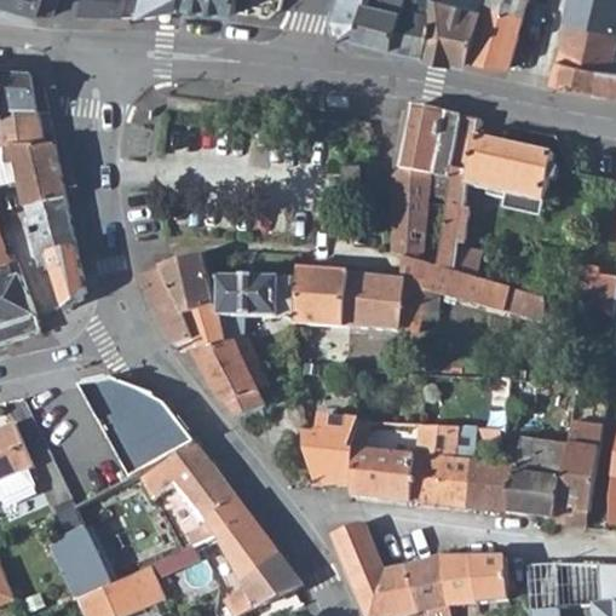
[(0,1),(7,4),(35,12),(38,0),(0,0),(0,1)]
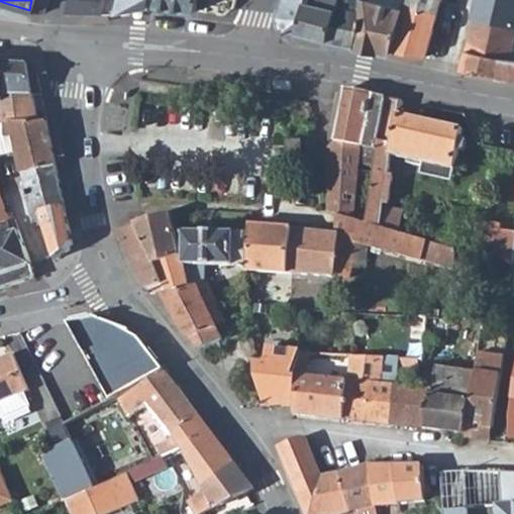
[(31,0),(29,10),(31,10),(41,10),(43,0),(31,0)]
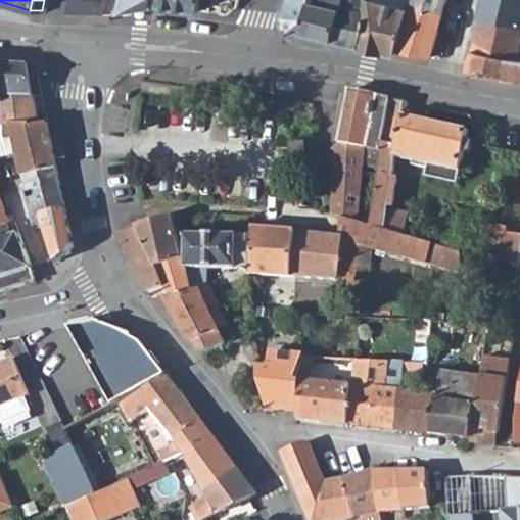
[(72,0),(67,16),(122,16),(139,9),(152,4),(153,0),(72,0)]
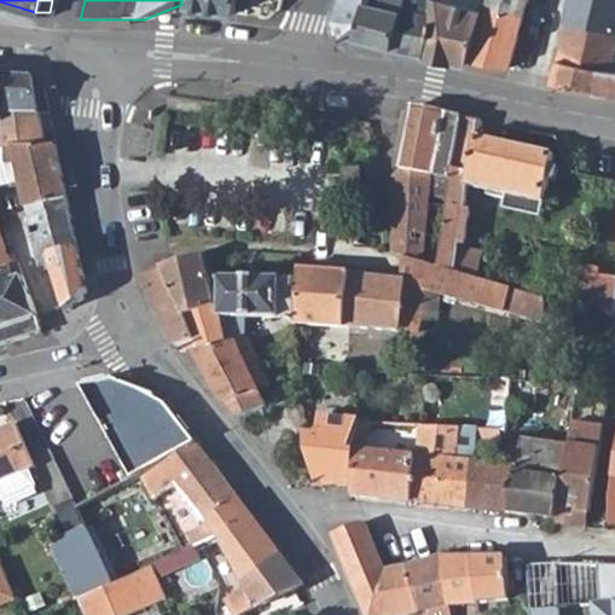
[(181,0),(180,5),(183,5),(230,11),(231,9),(232,0),(181,0)]
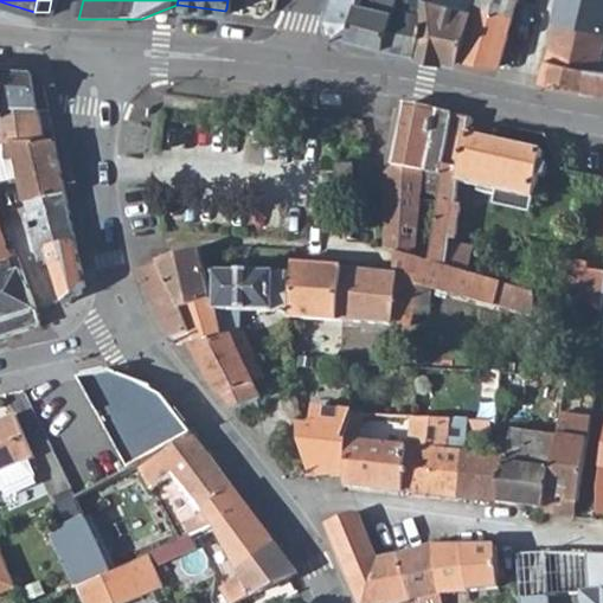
[(329,0),(325,14),(332,33),(344,34),(354,0),(329,0)]
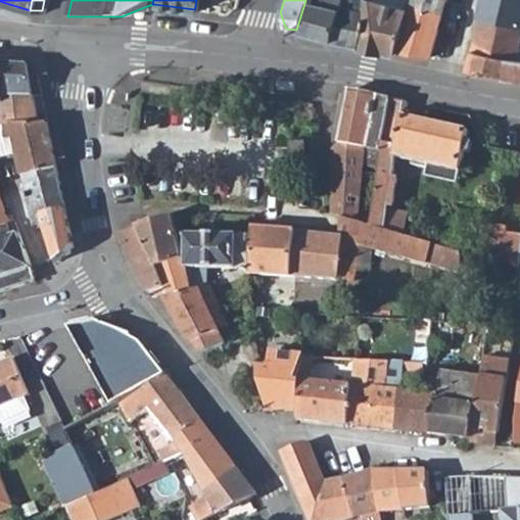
[(305,0),(296,30),(329,37),(338,0),(305,0)]
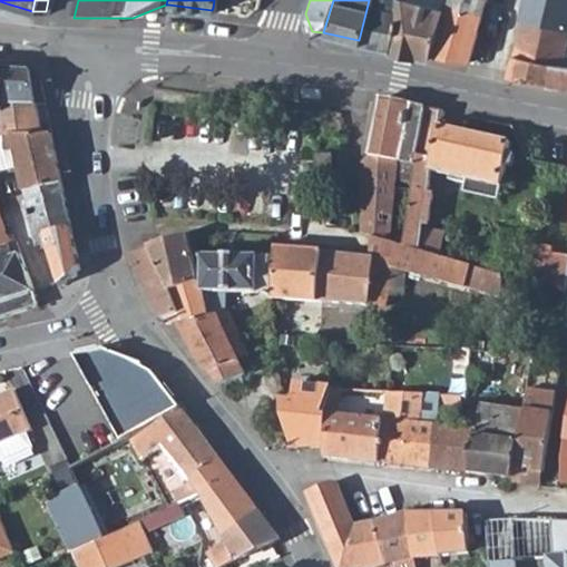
[(369,0),(359,40),(426,55),(428,51),(441,7),(416,0),(369,0)]
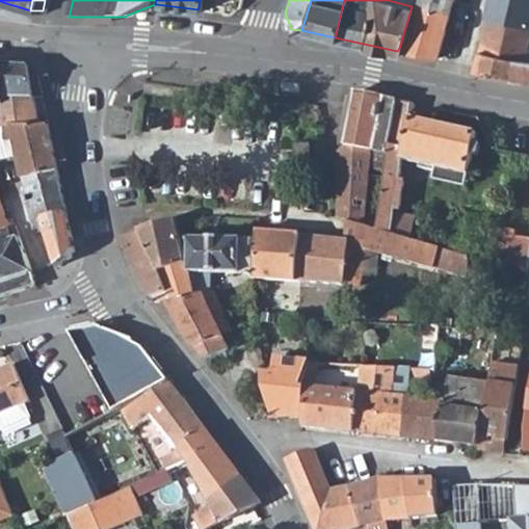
[(413,0),(412,6),(399,48),(433,55),(448,0),(413,0)]
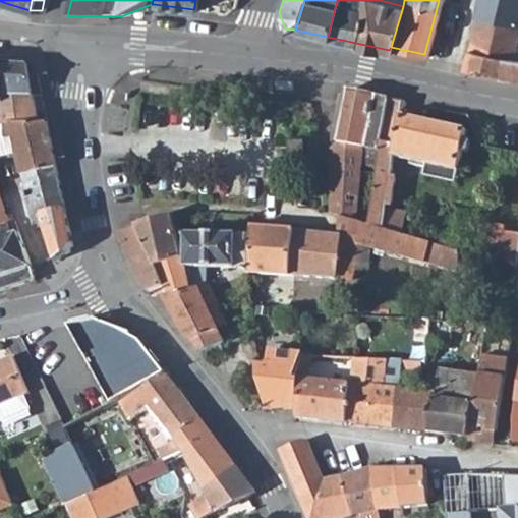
[(477,0),(466,47),(500,55),(511,56),(517,21),(517,0),(477,0)]
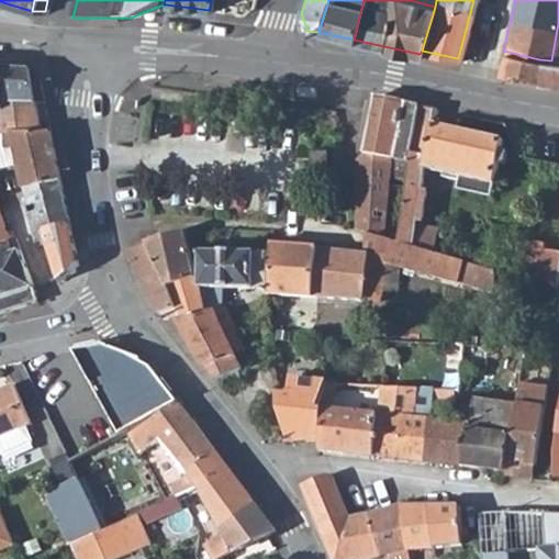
[(499,70),(549,82),(558,82),(558,62),(551,60),(539,59),(503,51),(499,70)]
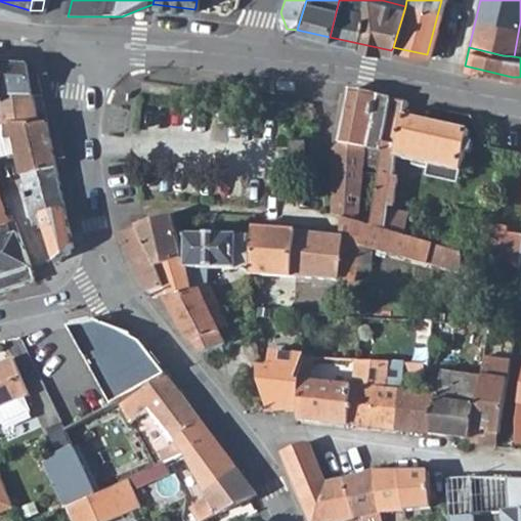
[(25,62),(0,59),(0,101),(0,122),(37,123),(45,120),(43,112),(35,113),(30,93),(39,94),(34,72),(25,62)]
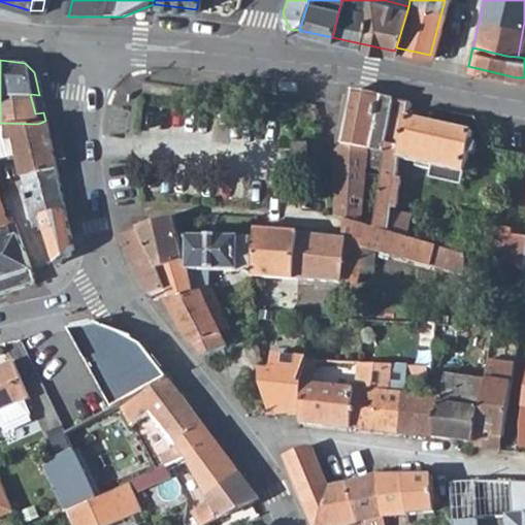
[(332,157),(332,215),(341,217),(357,222),(366,150),(374,93),(349,88),(339,138),(332,157)]
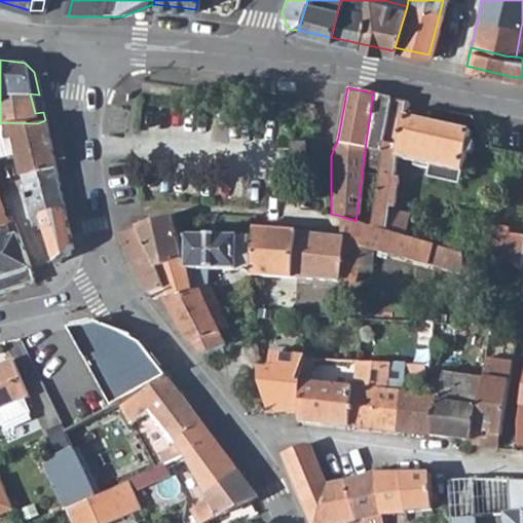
[(365,149),(380,153),(390,96),(373,92),(365,149)]
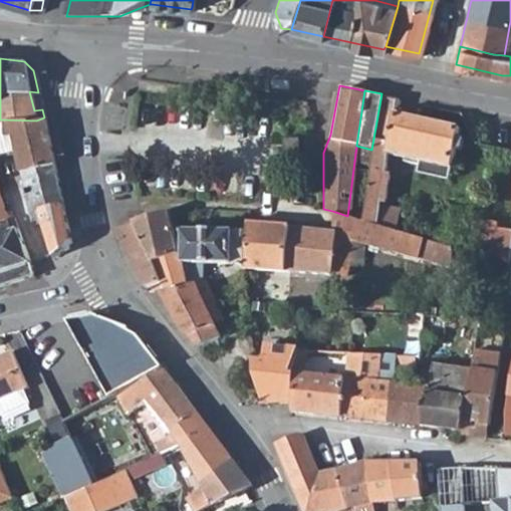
[(396,106),(398,97),(381,93),(371,150),(358,219),(392,229),(395,209),(375,205),(375,200),(381,201),(387,173),(381,172),(386,150),(401,152),(400,160),(417,163),(418,156),(426,157),(425,161),(450,166),(454,146),(457,146),(459,145),(462,137),(456,134),(458,125),(416,116),(417,110),(396,106)]
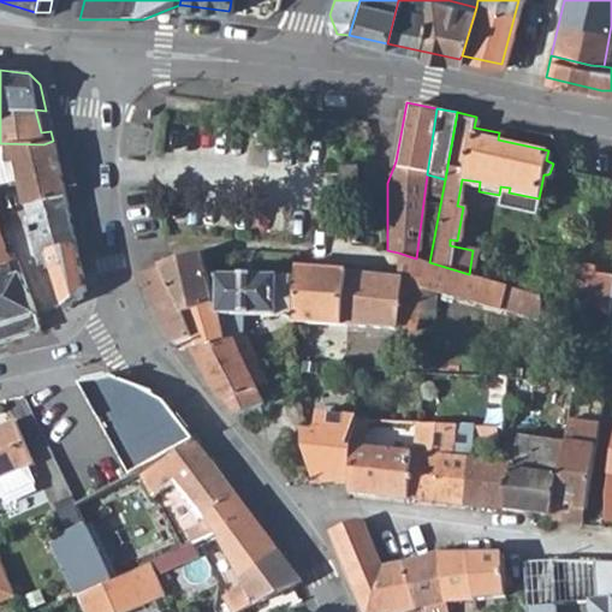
[(0,184),(18,180),(24,206),(65,196),(53,141),(43,144),(0,143),(0,184)]
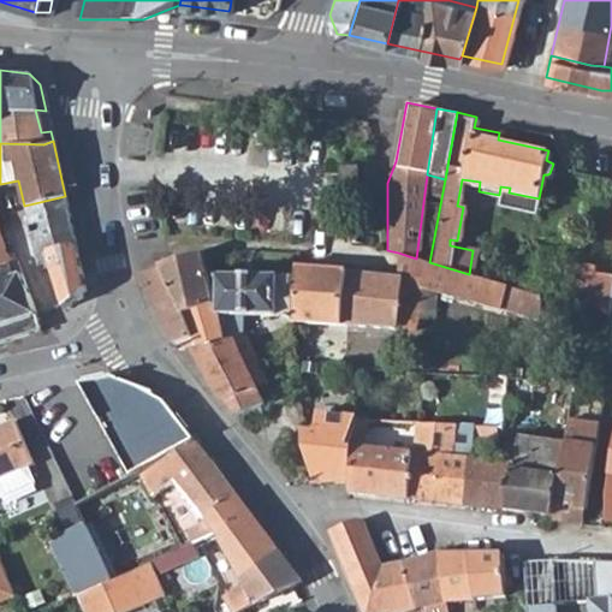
[(354,183),(355,165),(338,164),(336,182),(354,183)]
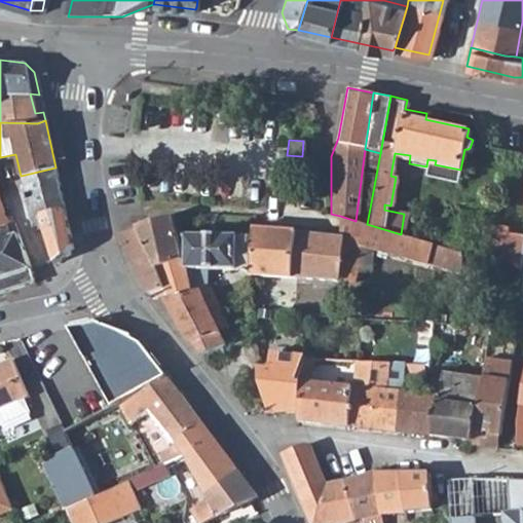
[(31,224),(42,222),(40,215),(65,209),(55,167),(21,176),(31,224)]
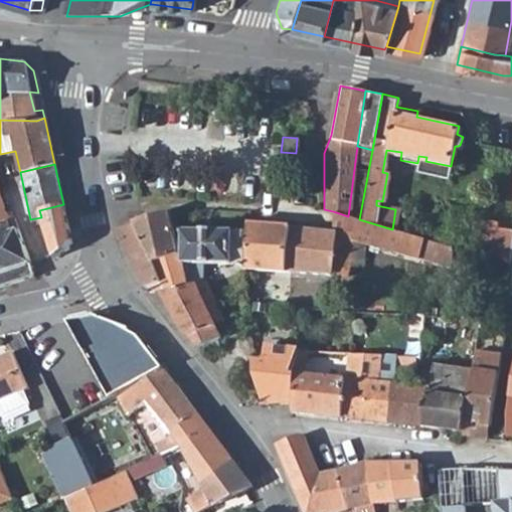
[(0,222),(7,220),(8,229),(17,226),(13,216),(5,218),(0,200),(0,222)]
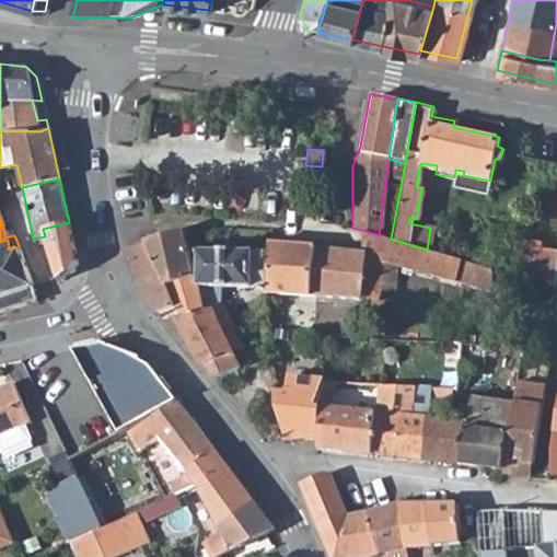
[(69,222),(43,229),(45,236),(56,278),(70,268),(78,262),(69,222)]
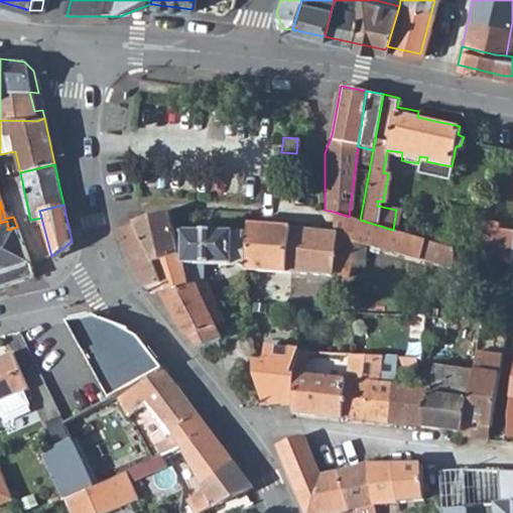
[(147,251),(178,251),(168,212),(143,220),(131,223),(147,251)]
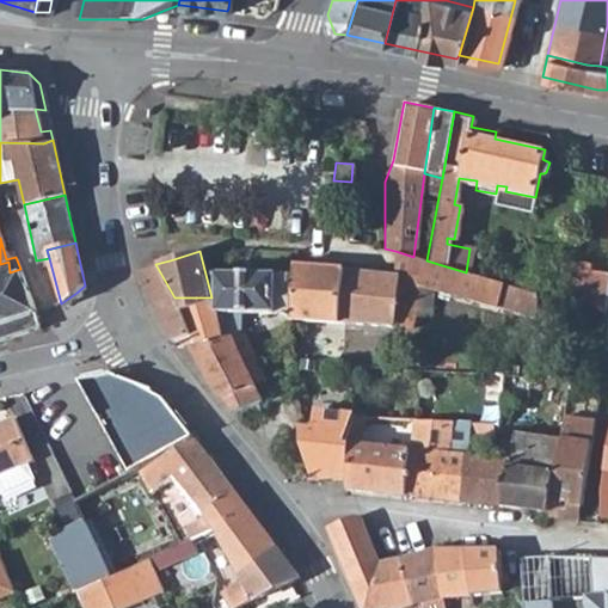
[(339,320),(392,323),(409,324),(410,314),(428,315),(431,287),(437,288),(449,292),(493,304),(495,299),(519,306),(524,288),(466,272),(427,260),(413,257),(395,251),(393,274),(342,268),(341,278),(342,280),(339,320)]
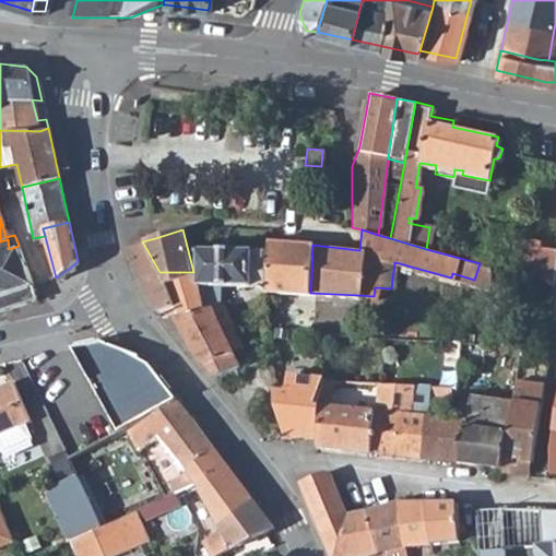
[(523,238),(518,271),(529,273),(534,246),(535,240),(523,238)]
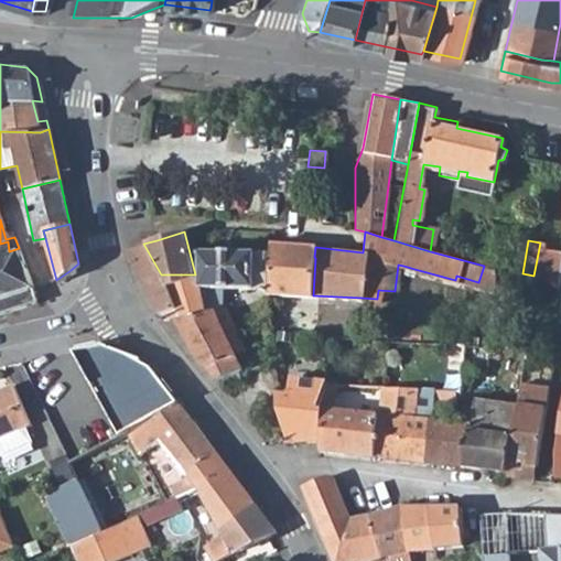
[(0,310),(35,300),(31,288),(19,248),(9,251),(8,241),(0,244),(0,310)]
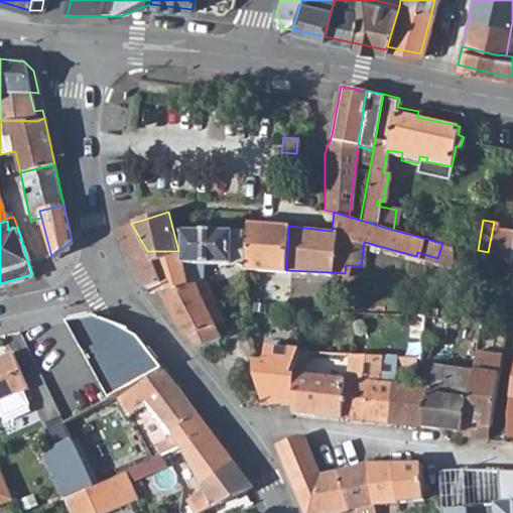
[(288,226),(248,221),(247,231),(287,235),(288,226)]
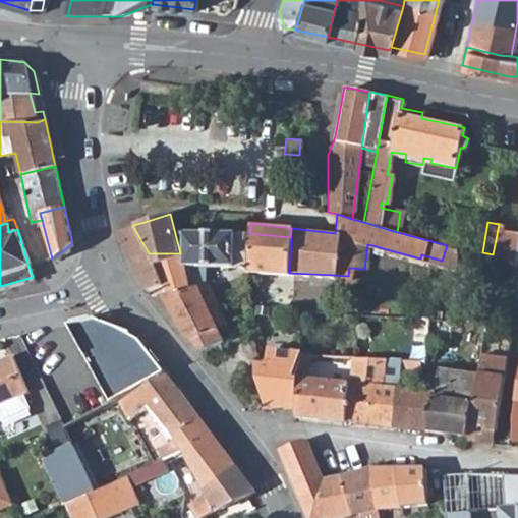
[(164,280),(149,253),(132,225),(115,233),(149,288),(164,280)]
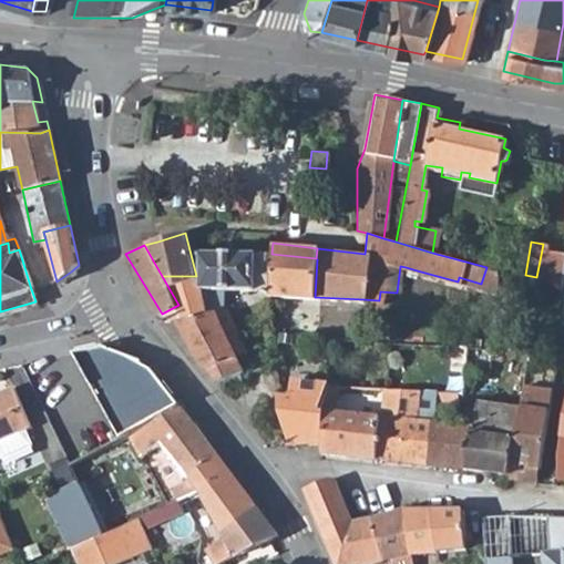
[(542,249),(536,277),(539,277),(555,287),(562,253),(542,249)]
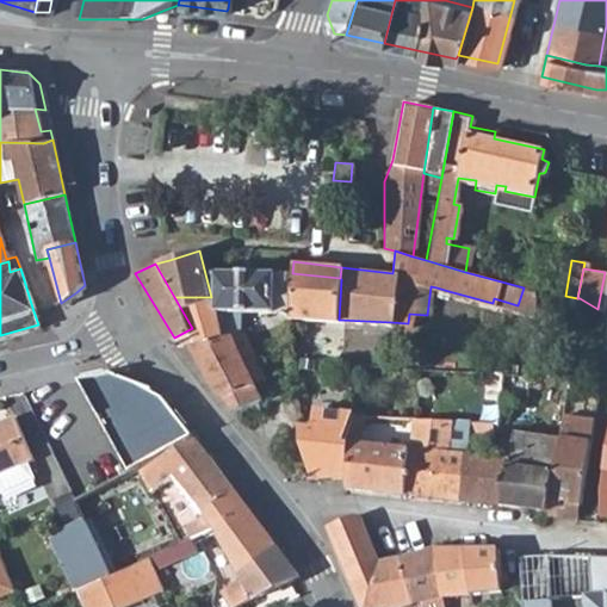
[(214,271),(211,297),(174,297),(192,328),(174,338),(227,334),(225,327),(218,327),(215,309),(289,311),(292,273),(214,271)]
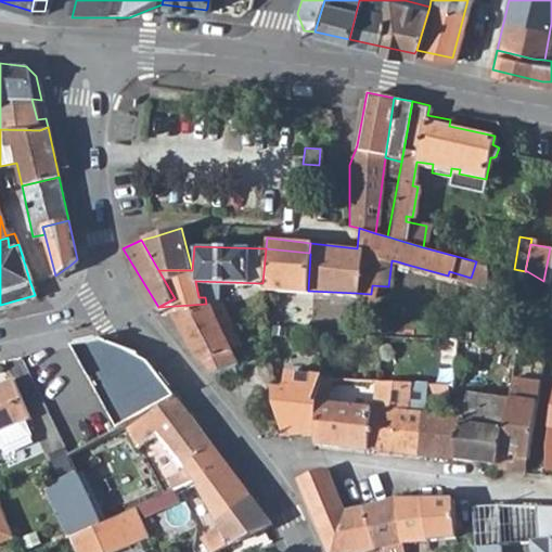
[(262,287),(308,291),(310,254),(309,253),(266,248),(262,283),(262,287)]
